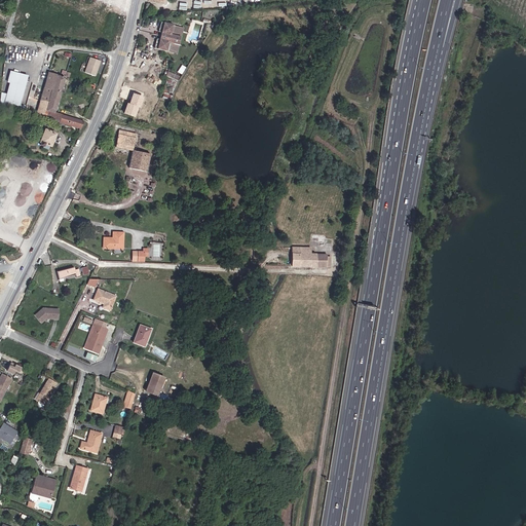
[(180,26),(164,22),(160,31),(158,38),(155,47),(171,50),(174,41),(177,43),(180,35),(177,34),(180,26)]
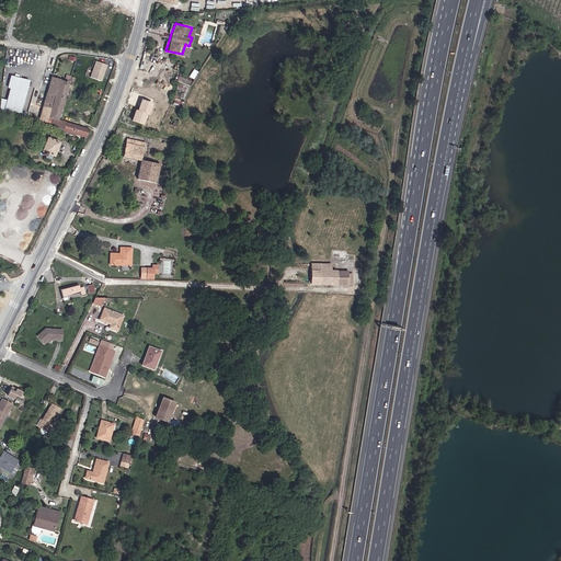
[(103,80),(107,64),(94,60),(91,78),(103,80)]
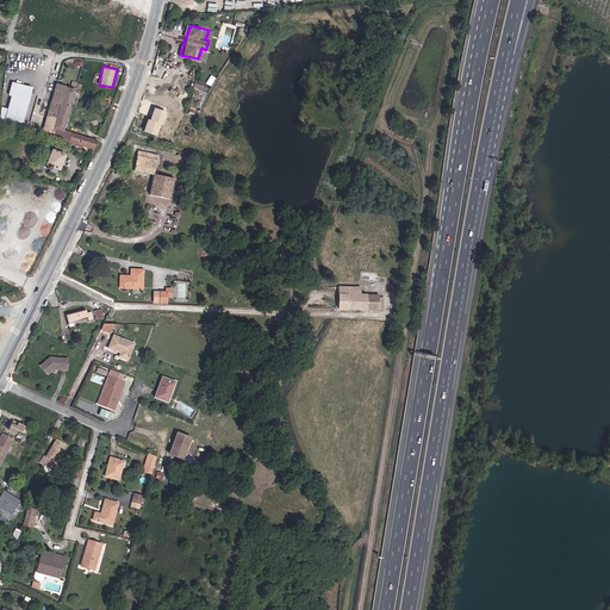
[(178,82),(180,87),(187,83),(179,70),(161,80),(165,89),(178,82)]
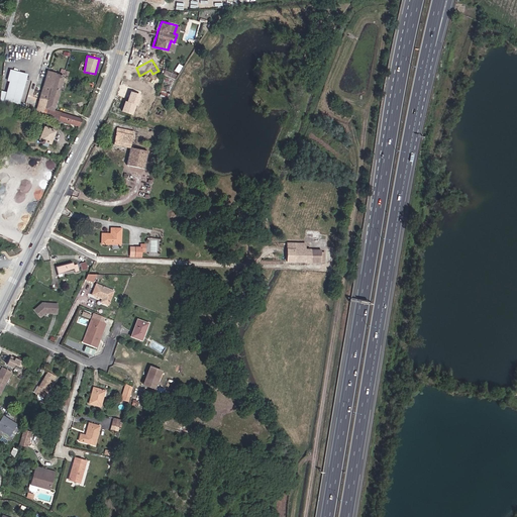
[(141,79),(152,74),(150,70),(139,76),(141,79)]
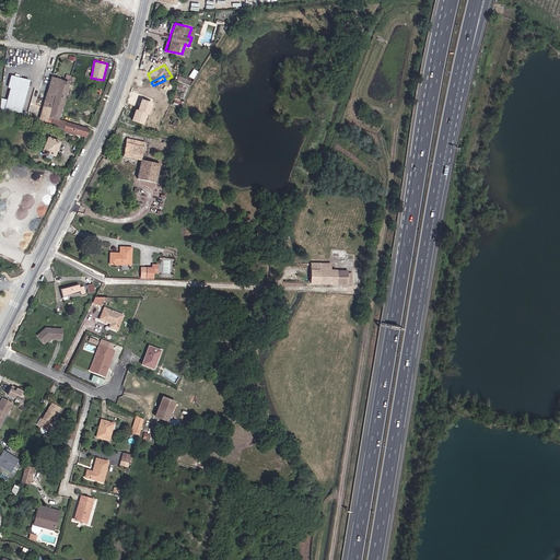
[(24,119),(32,83),(12,78),(10,90),(13,91),(9,112),(13,113),(12,116),(24,119)]
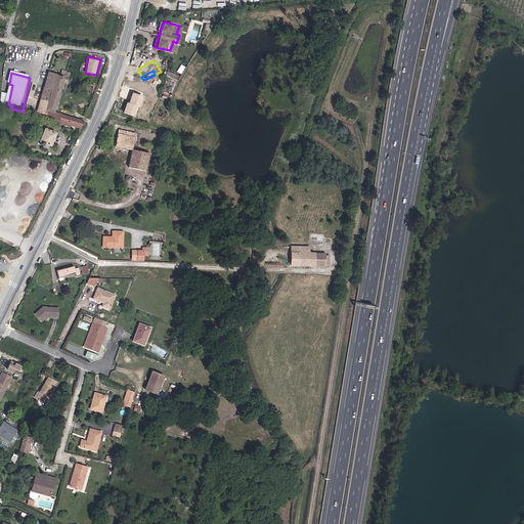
[(51,73),(40,117),(43,118),(44,116),(48,117),(68,124),(70,115),(58,112),(67,77),(51,73)]
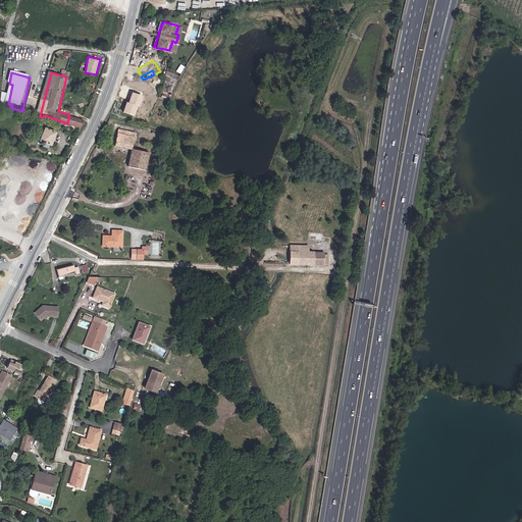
[(175,79),(165,75),(160,90),(170,94),(175,79)]
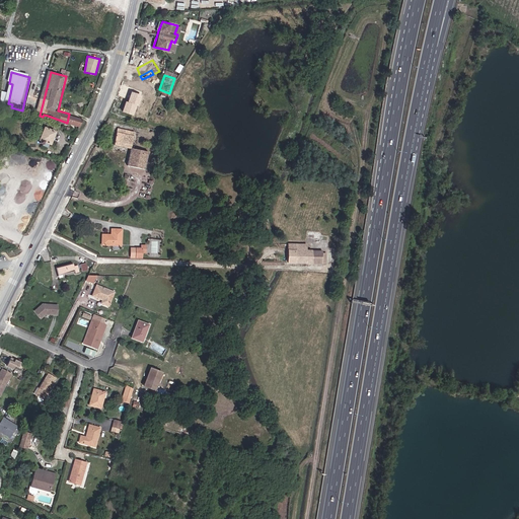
[(124,113),(136,116),(142,94),(130,91),(124,113)]
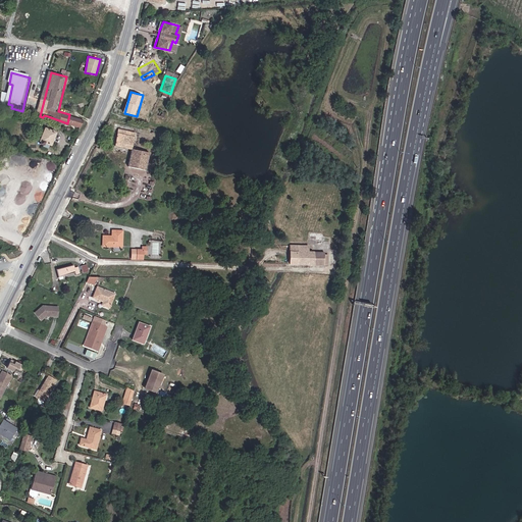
[(83,127),(86,118),(69,114),(67,123),(83,127)]
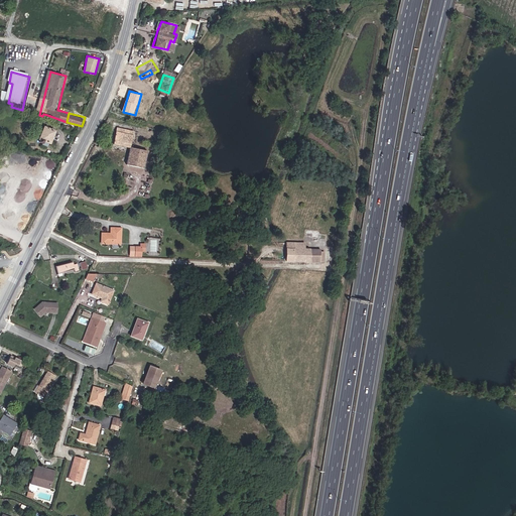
[(134,152),(135,149),(115,144),(119,128),(116,127),(111,148),(134,152)]
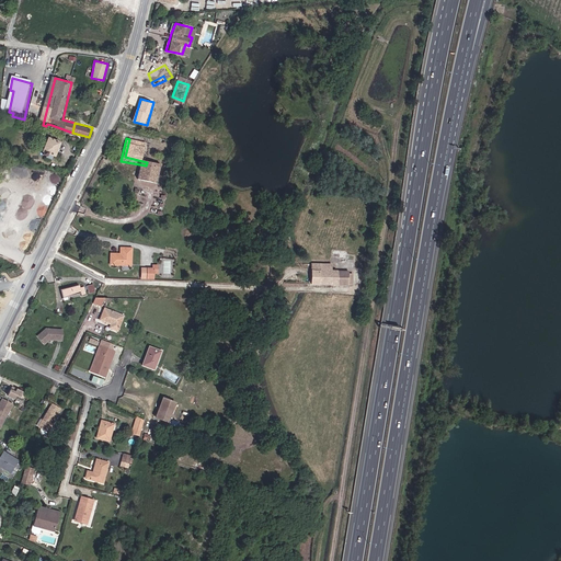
[(147,162),(148,153),(150,144),(129,139),(125,157),(147,162)]
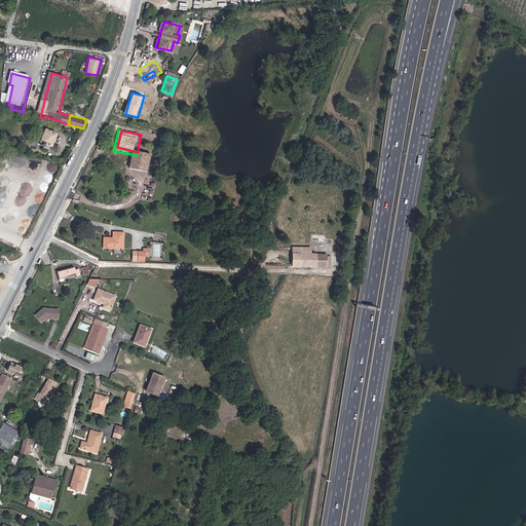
[(61,136),(50,132),(44,147),(48,148),(48,150),(52,151),(54,146),(57,147),(61,136)]
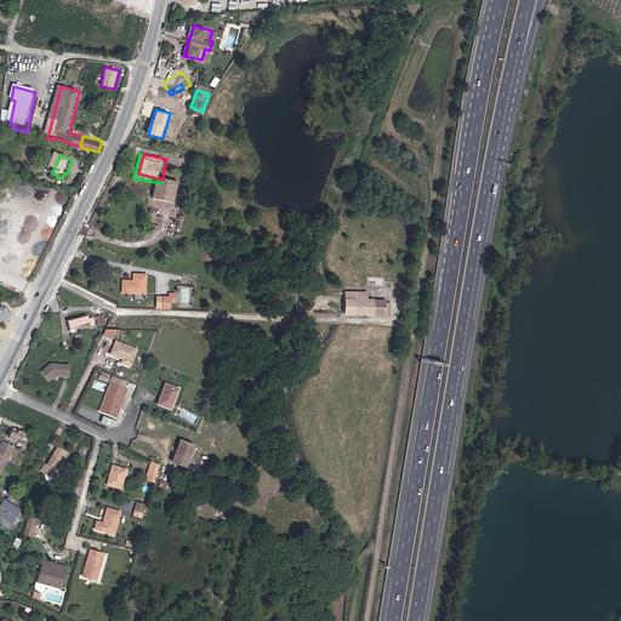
[(166,180),(163,180),(161,183),(157,199),(174,203),(178,183),(166,180)]
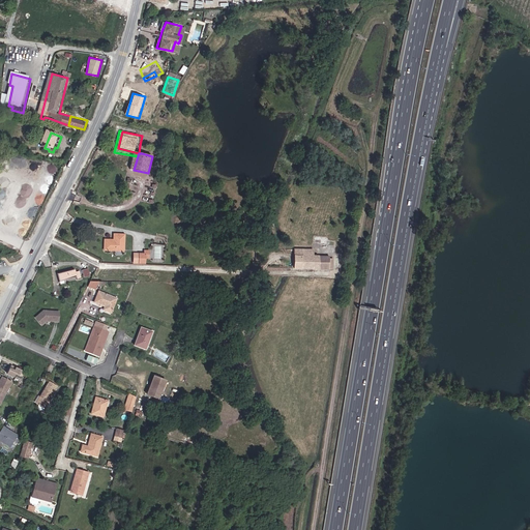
[(66,166),(39,156),(33,174),(45,179),(43,183),(31,179),(28,188),(36,190),(35,194),(42,197),(43,194),(51,197),(66,166)]
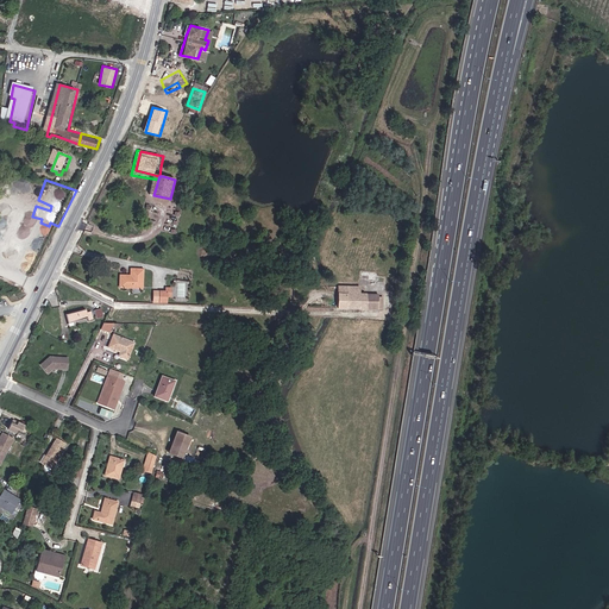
[(132,274),(127,274),(117,274),(117,286),(140,286),(140,267),(133,267),(132,274)]
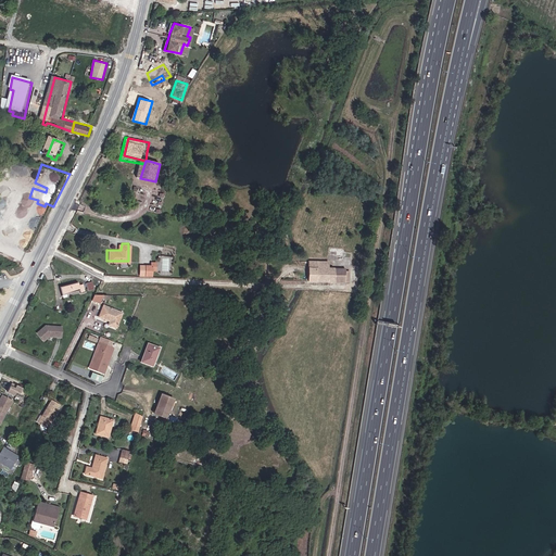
[(332,267),(332,260),(312,260),(311,279),(348,280),(348,277),(352,277),(352,267),(332,267)]
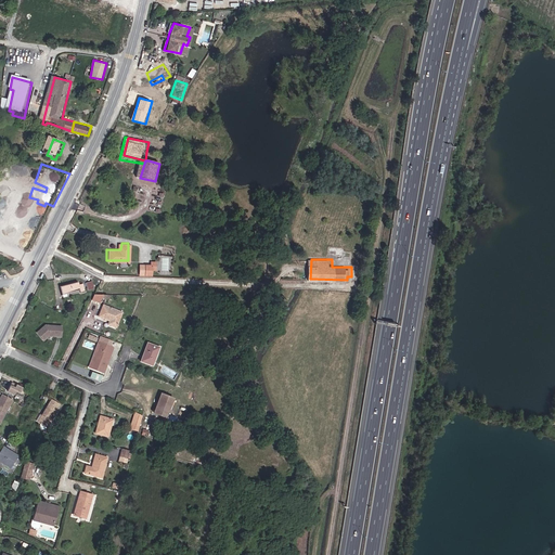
[(79,282),(60,285),(62,295),(78,292),(79,295),(86,294),(84,284),(79,284),(79,282)]
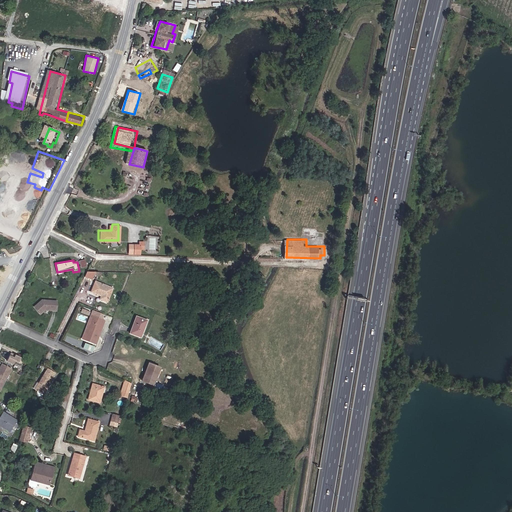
[(87,270),(84,276),(94,280),(98,270),(87,270)]
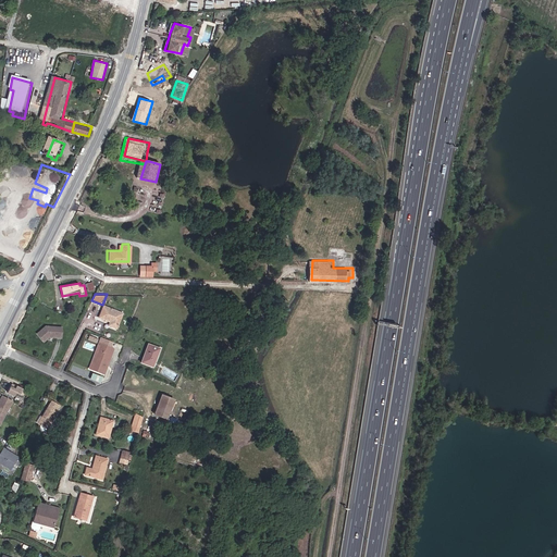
[(123,311),(102,305),(98,316),(108,320),(107,323),(118,326),(123,311)]
